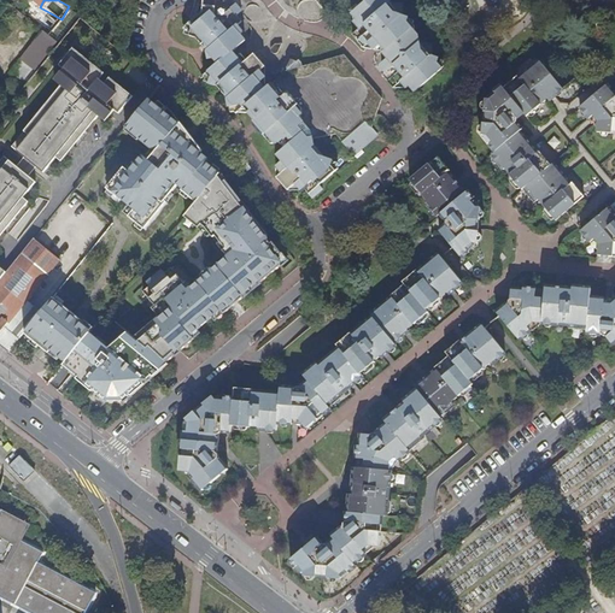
[(416,88),(421,84),(441,66),(437,60),(438,57),(431,54),(432,42),(420,41),(419,35),(414,35),(409,29),(411,27),(406,21),(408,17),(402,15),(402,3),(390,1),(390,0),(367,0),(361,5),(358,3),(351,7),(358,17),(353,21),(359,28),(353,34),(364,46),(369,41),(375,48),(381,42),(386,48),(384,51),(388,57),(382,63),(388,69),(384,74),(394,86),(402,80),(406,87),(411,83),(416,88)]
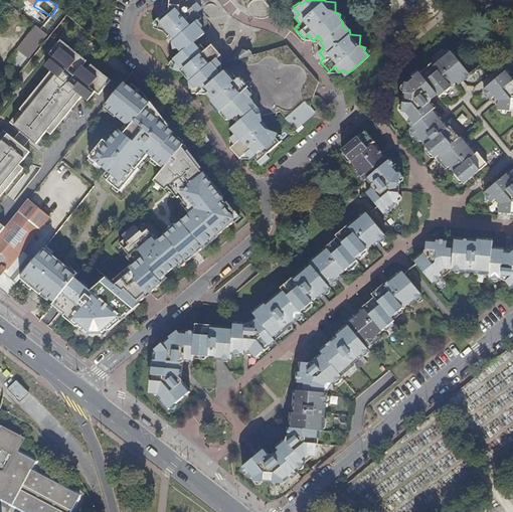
[(195,87),(199,92),(203,89),(221,72),(217,68),(221,64),(217,58),(221,55),(212,44),(206,49),(201,43),(198,46),(194,41),(203,33),(199,28),(202,25),(198,20),(202,16),(197,11),(201,7),(197,2),(190,8),(187,4),(170,3),(170,7),(155,19),(159,24),(158,27),(165,30),(173,40),(174,46),(178,46),(182,51),(173,59),(177,64),(176,68),(181,69),(190,80),(191,87),(195,87)]
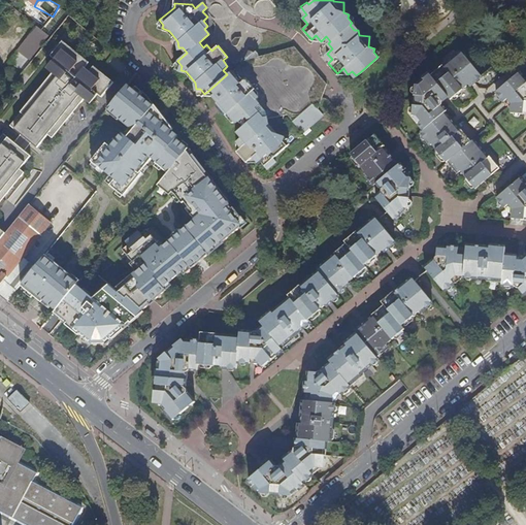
[(29,58),(47,34),(35,24),(17,48),(29,58)]
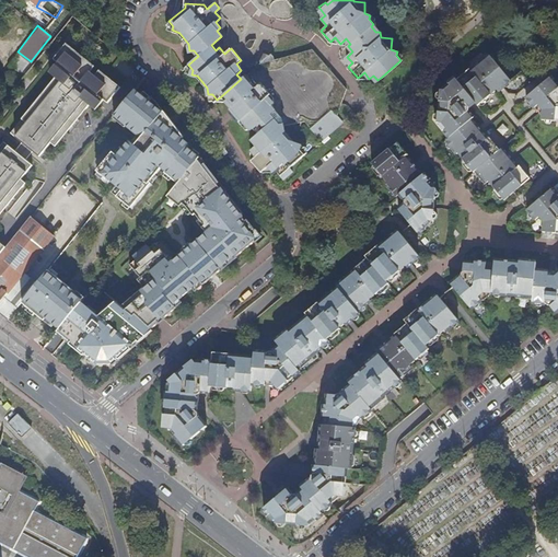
[(25,144),(92,64),(65,41),(51,56),(56,60),(47,70),(54,74),(8,130),(23,142),(25,144)]
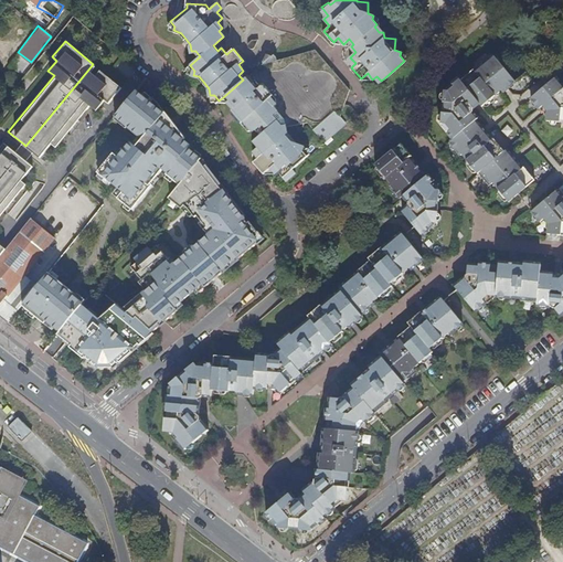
[(21,74),(31,62),(18,52),(9,64),(21,74)]
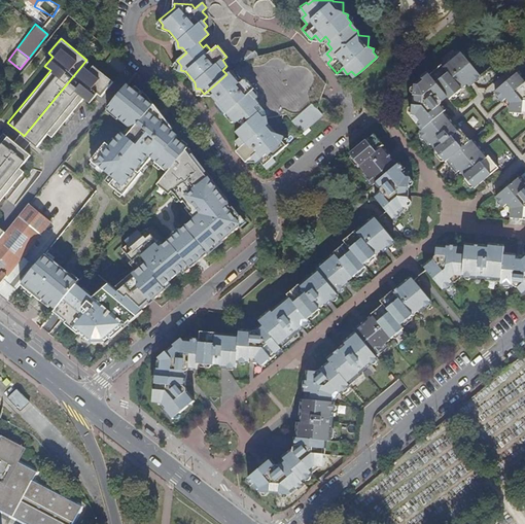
[(466,66),(468,64),(459,53),(456,55),(466,66)]
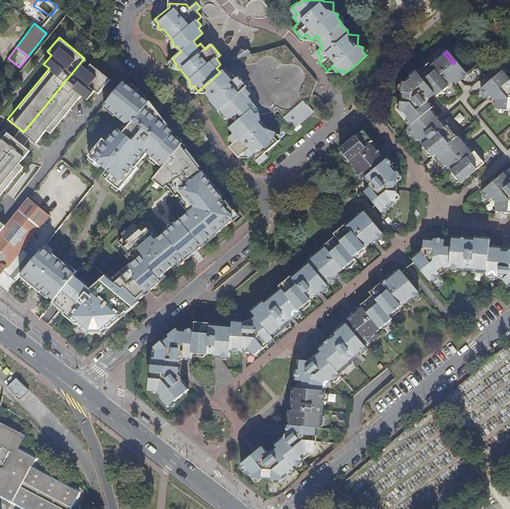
[(465,74),(455,62),(453,64),(443,53),(429,64),(427,63),(415,73),(414,71),(408,76),(410,78),(405,83),(400,83),(399,92),(401,93),(400,102),(398,102),(398,112),(401,112),(406,118),(405,120),(410,126),(406,129),(416,140),(418,139),(423,145),(421,146),(431,158),(434,155),(444,166),(445,165),(450,170),(449,171),(459,182),(483,162),(473,151),(472,152),(460,139),(457,135),(455,136),(445,125),(443,127),(436,118),(429,110),(432,107),(426,101),(427,98),(432,93),(435,97),(436,96),(447,87),(446,85),(452,80),(454,83),(455,82),(465,74)]
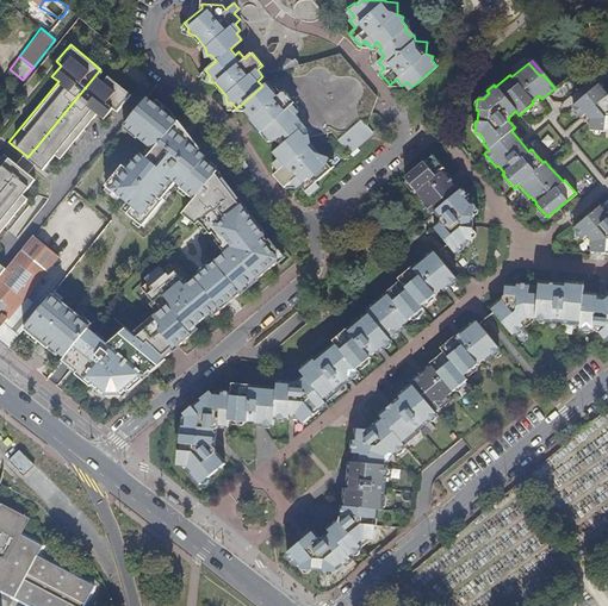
[(100,70),(100,69),(28,157),(30,158),(41,168),(53,152),(59,156),(95,112),(101,117),(110,106),(115,110),(129,93),(106,74),(100,80),(95,76),(100,70)]
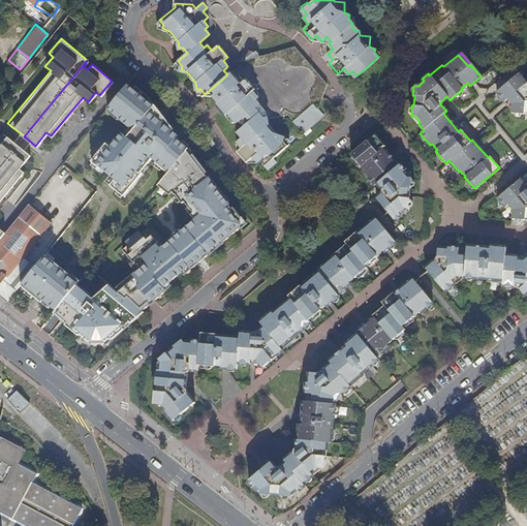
[(272,159),(284,147),(286,145),(282,140),(283,136),(278,134),(268,123),(268,118),(264,118),(259,113),(264,109),(259,103),(257,104),(253,100),(258,96),(253,90),(255,89),(246,78),(243,80),(239,73),(236,75),(233,70),(227,74),(209,91),(218,101),(219,109),(225,115),(227,113),(230,116),(231,122),(240,120),(244,125),(237,131),(242,136),(236,141),(241,147),(236,150),(246,161),(252,156),(257,161),(260,159),(268,167),(274,162),(272,159)]
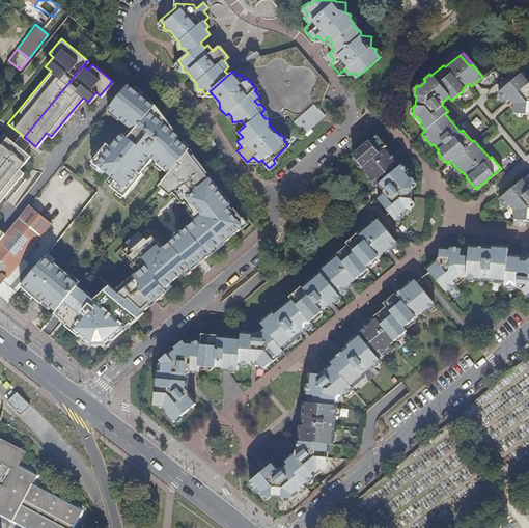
[(521,72),(517,76),(498,91),(506,102),(509,99),(512,102),(513,103),(513,113),(525,114),(526,112),(528,111),(528,81),(521,72)]
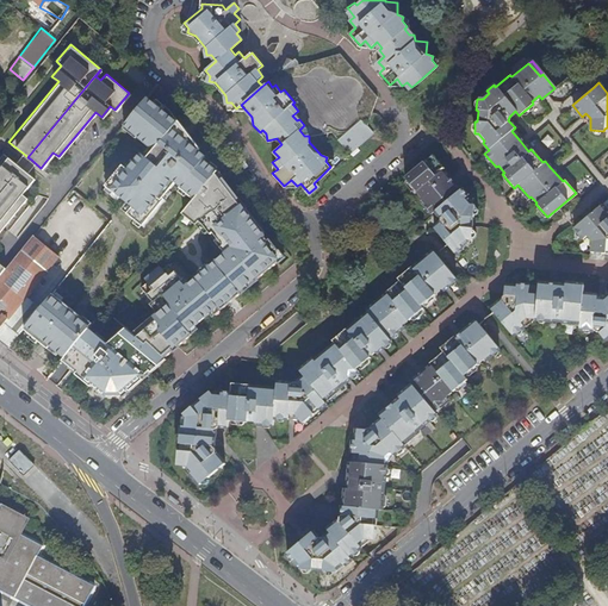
[(177,119),(175,120),(144,95),(123,122),(137,133),(135,135),(152,149),(146,156),(140,151),(126,167),(121,163),(104,185),(130,205),(125,211),(141,224),(162,197),(161,195),(173,180),(194,197),(181,212),(194,223),(197,219),(200,220),(224,252),(208,266),(205,262),(190,275),(193,279),(185,286),(178,277),(179,276),(167,262),(161,268),(159,264),(143,277),(146,281),(140,286),(152,300),(153,299),(160,307),(130,331),(144,343),(147,341),(163,355),(191,332),(187,328),(218,303),(221,306),(240,292),(237,288),(254,274),(256,276),(277,260),(278,249),(268,237),(266,238),(261,232),(264,230),(259,224),(216,169),(202,157),(204,155),(197,149),(198,147),(177,119)]
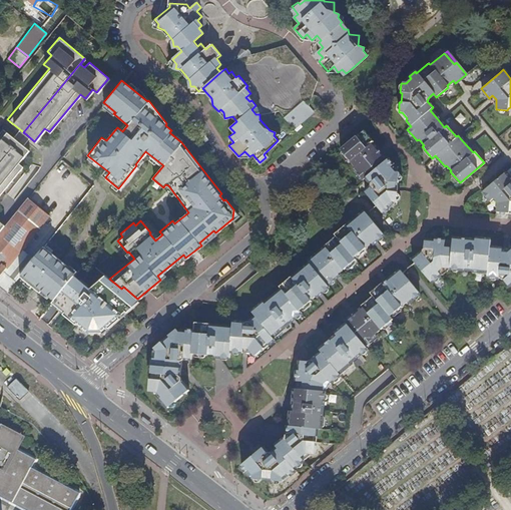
[(281,115),(293,128),(313,111),(302,98),(281,115)]
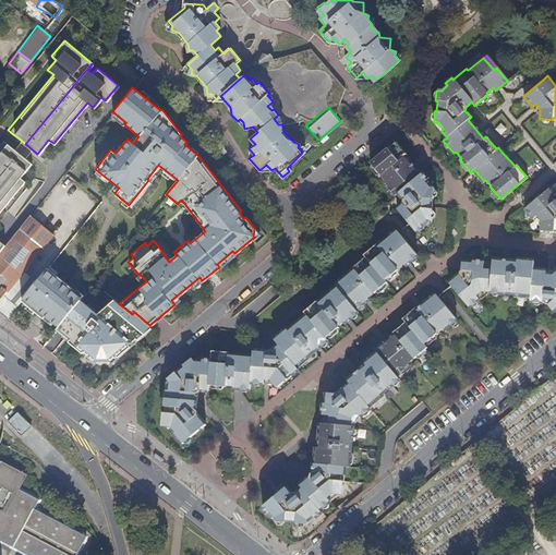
[(0,143),(15,156),(19,153),(16,151),(1,139),(0,140),(0,143)]
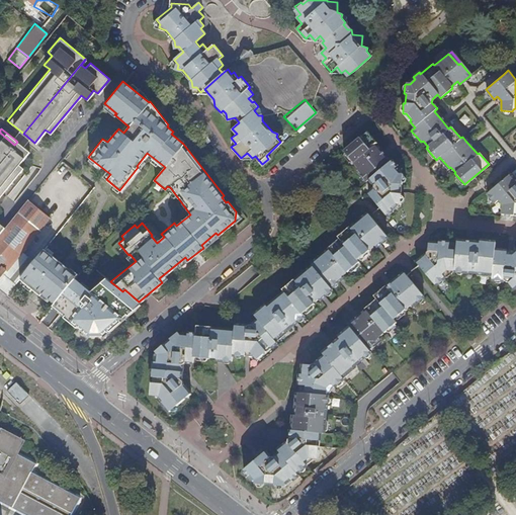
[(375,142),(365,131),(342,150),(352,162),(353,161),(358,166),(356,168),(366,180),(368,178),(373,184),(372,188),(367,192),(385,215),(392,209),(390,207),(396,202),(400,202),(400,192),(398,192),(399,188),(399,183),(401,183),(402,173),(397,172),(393,167),(395,165),(390,159),(388,161),(373,144),(375,142)]
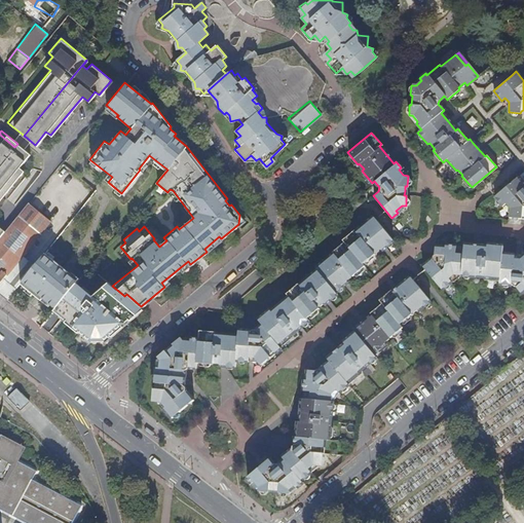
[(15,142),(17,144),(24,136),(22,134),(15,142)]
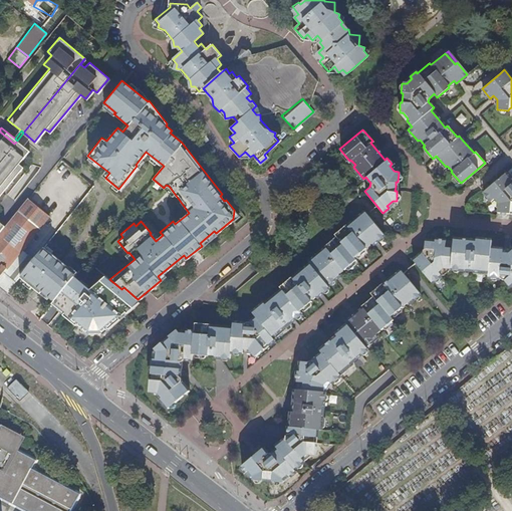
[(0,161),(14,144),(0,132),(0,161)]
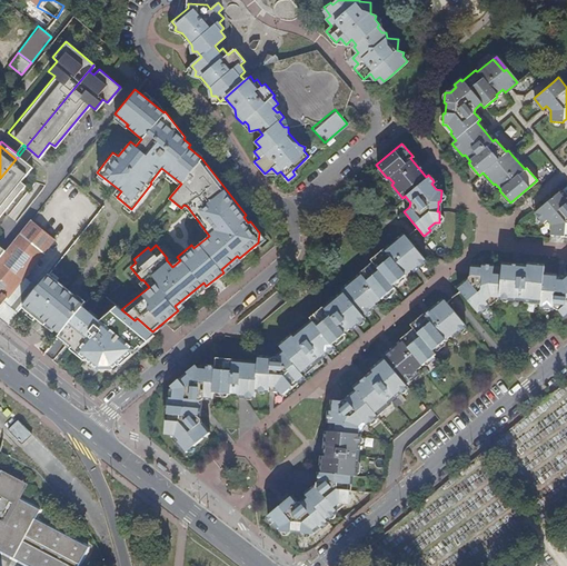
[(26,147),(19,156),(21,157),(28,148),(26,147)]
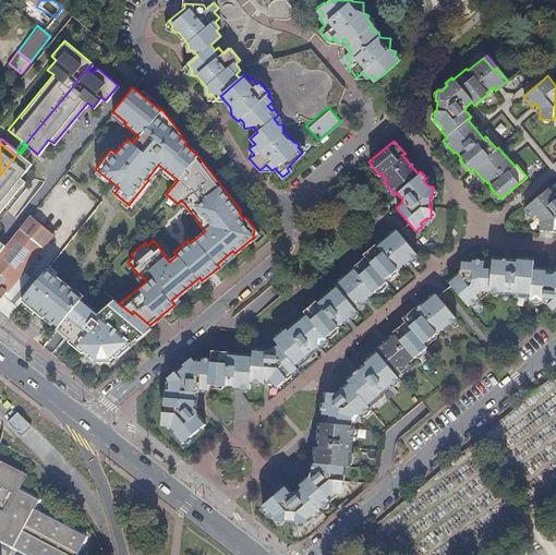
[(0,209),(24,180),(20,176),(31,163),(21,154),(19,153),(15,156),(0,175),(0,209)]
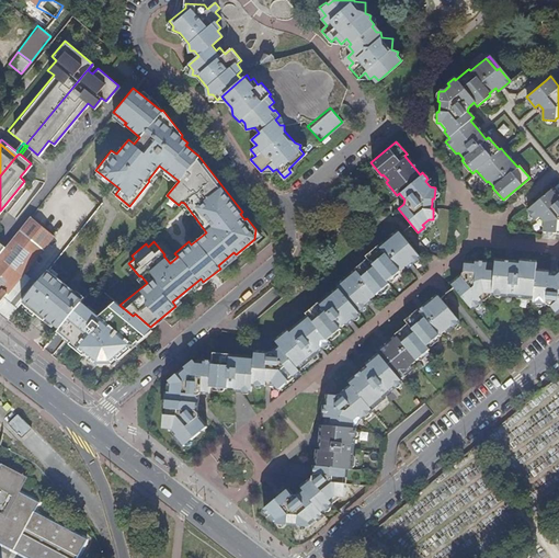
[(558,197),(558,198),(551,190),(526,209),(535,219),(538,217),(542,221),(542,231),(555,232),(556,231),(558,231),(558,197)]
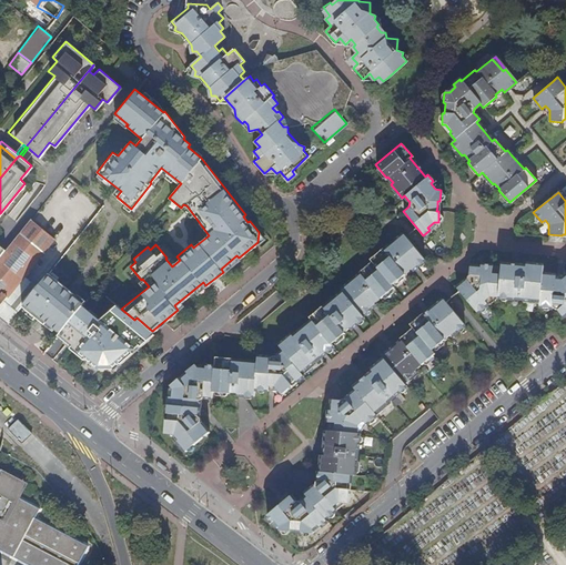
[(0,301),(53,236),(29,218),(4,248),(0,253),(0,301)]
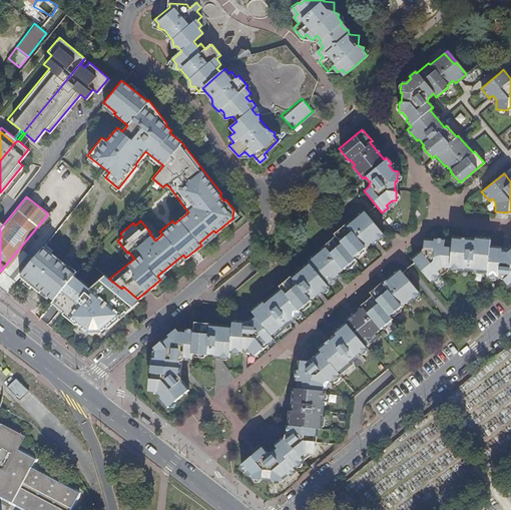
[(382,233),(363,210),(346,224),(344,223),(333,232),(334,234),(323,244),(324,246),(306,262),(308,264),(291,278),(289,276),(278,286),(280,289),(263,303),(262,302),(249,312),(253,317),(247,322),(245,321),(243,323),(231,322),(230,328),(208,326),(208,324),(193,322),(192,330),(184,330),(183,333),(176,332),(173,329),(166,335),(167,337),(160,343),(158,341),(151,348),(154,351),(153,358),(150,358),(150,365),(149,365),(148,373),(151,374),(151,379),(148,379),(147,391),(155,391),(159,397),(158,398),(166,407),(187,390),(179,380),(179,378),(177,375),(179,360),(181,358),(190,359),(190,353),(205,354),(206,353),(212,353),(212,356),(220,357),(227,357),(228,351),(240,352),(241,348),(247,348),(253,355),(263,348),(262,346),(266,343),(267,344),(270,342),(273,339),(270,336),(282,326),(281,325),(287,320),(288,321),(292,319),(299,312),(299,310),(310,301),(309,299),(314,294),(315,296),(319,293),(327,286),(326,285),(337,275),(336,272),(342,268),(354,259),(353,257),(364,247),(363,245),(369,241),(370,242),(382,233)]
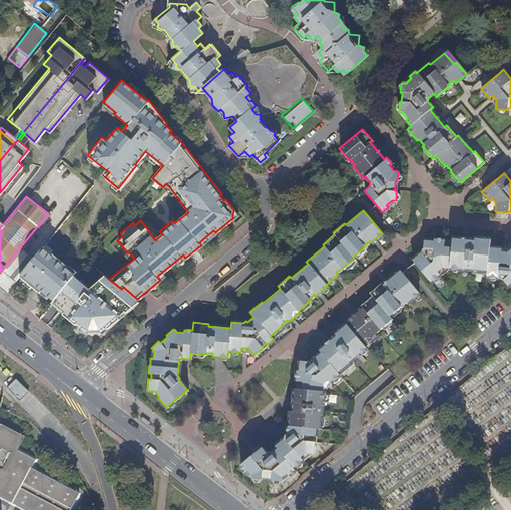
[(510,247),(506,252),(500,251),(501,247),(488,246),(489,238),(474,237),(474,238),(451,237),(450,245),(444,244),(444,239),(433,237),(433,239),(424,239),(422,246),(421,248),(421,251),(411,259),(430,282),(439,274),(436,271),(441,267),(464,269),(464,267),(471,267),(471,270),(486,271),(486,276),(500,277),(507,286),(510,282),(510,247)]
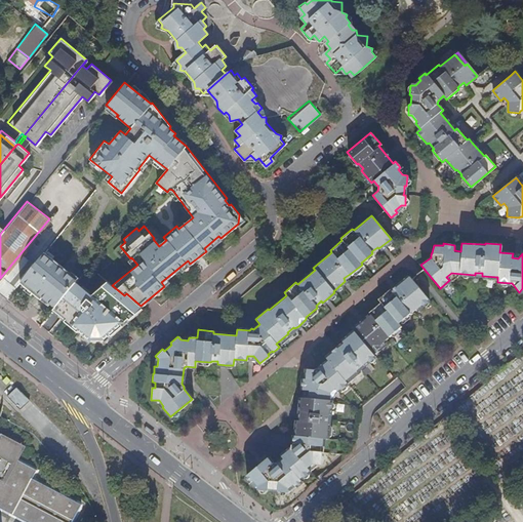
[(44,250),(18,280),(40,298),(42,296),(54,306),(76,279),(62,268),(63,266),(44,250)]
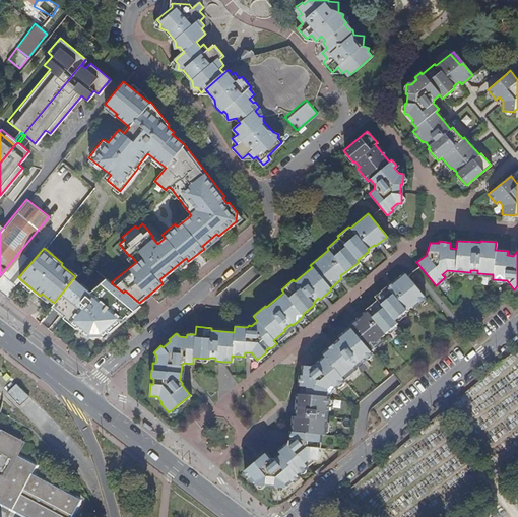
[(424,296),(404,272),(393,281),(389,285),(387,287),(386,285),(374,296),(376,299),(365,309),(366,310),(360,315),(355,318),(348,325),(350,327),(338,337),(339,339),(334,343),(330,347),(322,353),(324,357),(315,365),(312,364),(311,365),(306,365),(303,365),(301,374),(300,374),(298,385),(305,386),(304,393),(298,393),(297,400),(296,415),(294,415),(293,431),(290,431),(290,438),(287,440),(287,444),(278,451),(280,453),(274,458),(270,458),(266,452),(244,470),(249,476),(251,475),(256,480),(255,485),(265,486),(265,483),(275,483),(274,487),(285,487),(285,483),(292,478),(293,480),(299,475),(298,473),(307,465),(305,462),(309,459),(318,459),(319,447),(317,447),(318,441),(320,441),(321,434),(323,434),(325,418),(324,418),(324,411),(326,411),(327,395),(326,395),(327,388),(331,384),(334,386),(343,379),(341,377),(353,367),(351,365),(357,361),(359,362),(371,351),(368,348),(380,338),(379,336),(384,332),(385,333),(397,323),(394,320),(406,310),(405,308),(410,304),(411,305),(424,296)]
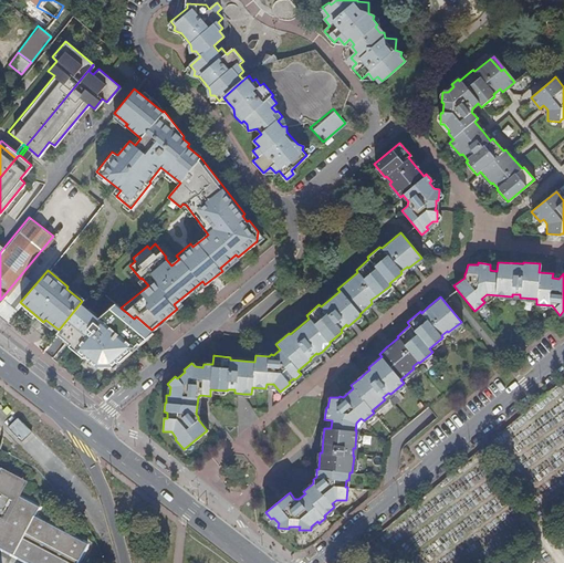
[(68,344),(92,365),(112,366),(152,330),(136,316),(134,319),(121,308),(116,303),(100,315),(82,301),(59,330),(71,341),(68,344)]
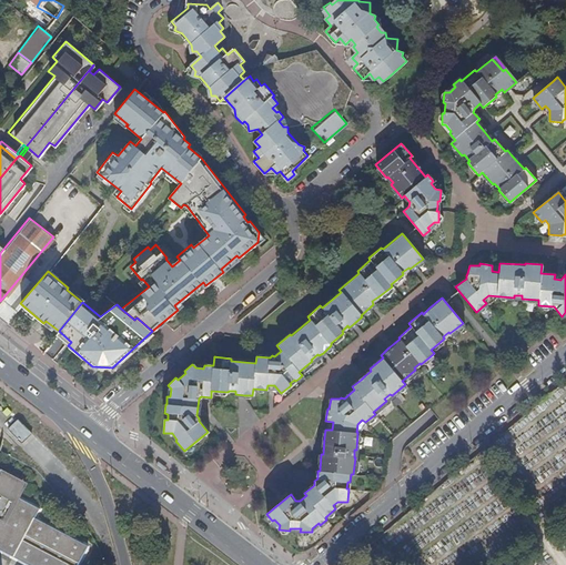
[(0,485),(18,495),(26,481),(8,472),(1,467),(0,470),(0,485)]
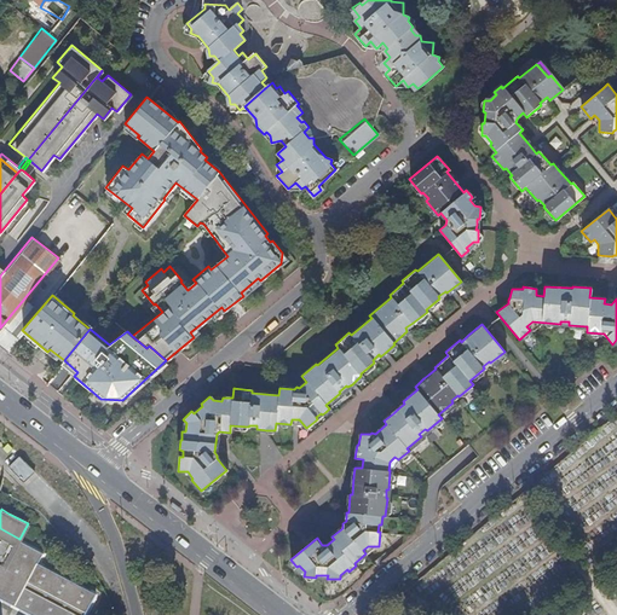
[(0,596),(13,603),(36,560),(41,551),(28,544),(19,539),(0,528),(0,596)]
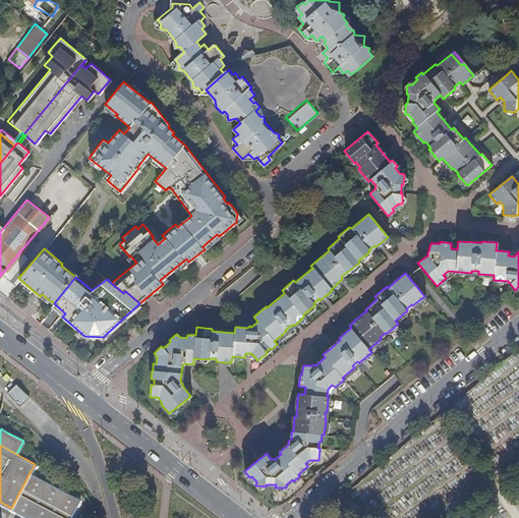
[(77,498),(31,471),(11,508),(29,517),(68,517),(77,500),(78,499),(77,498)]
